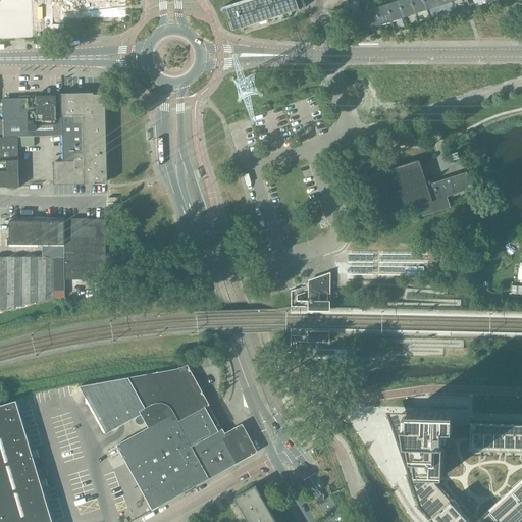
[(0,0),(0,32),(29,32),(28,0),(0,0)]
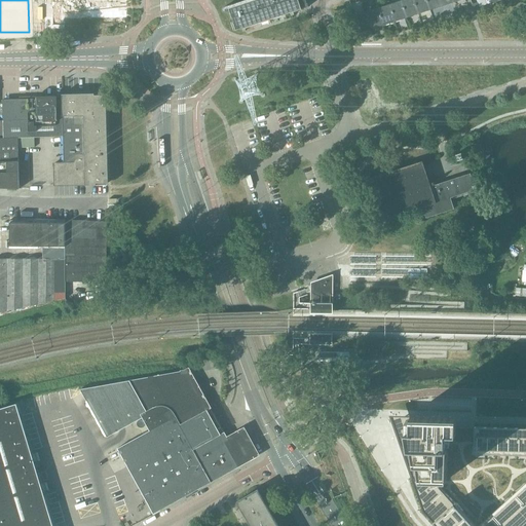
[(46,0),(47,11),(59,11),(59,19),(86,19),(86,23),(121,23),(120,0),(46,0)]
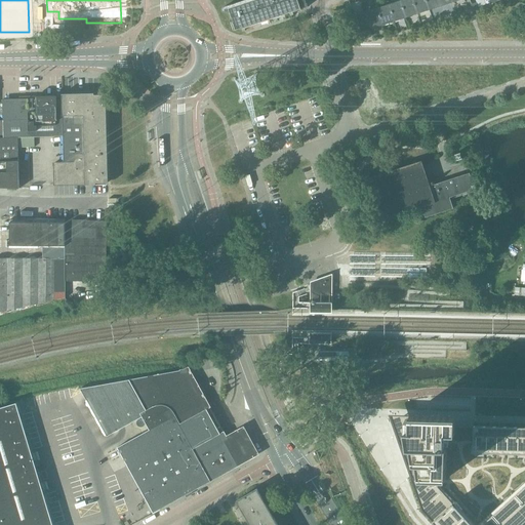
[(261,0),(254,0),(245,3),(252,25),(257,24),(258,27),(261,26),(260,23),(269,19),(261,0)]
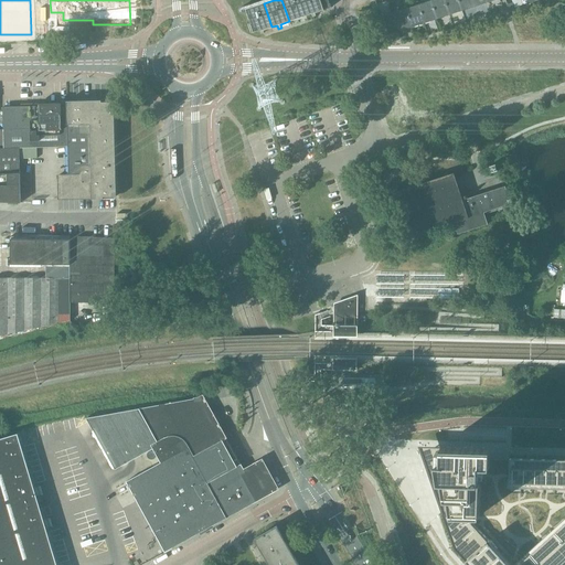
[(300,0),(281,0),(289,21),(295,19),(296,23),(298,22),(297,19),(306,16),(300,0)]
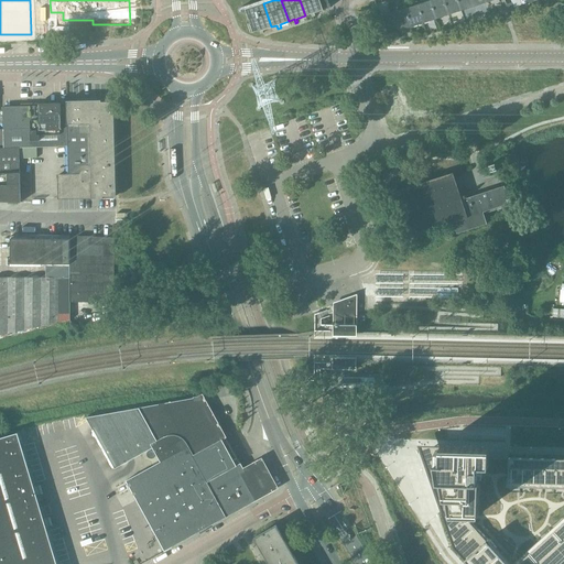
[(300,0),(305,15),(311,13),(312,17),(315,17),(314,13),(324,10),(321,0),(300,0)]
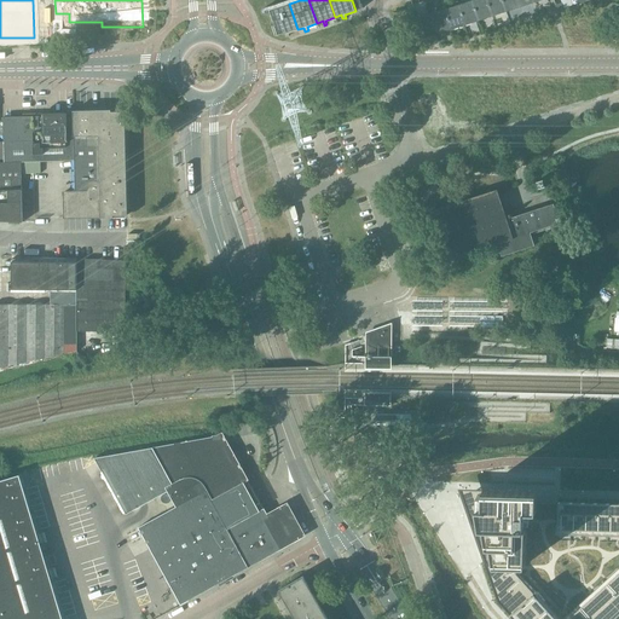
[(352,0),(356,11),(363,9),(359,0),(352,0)]
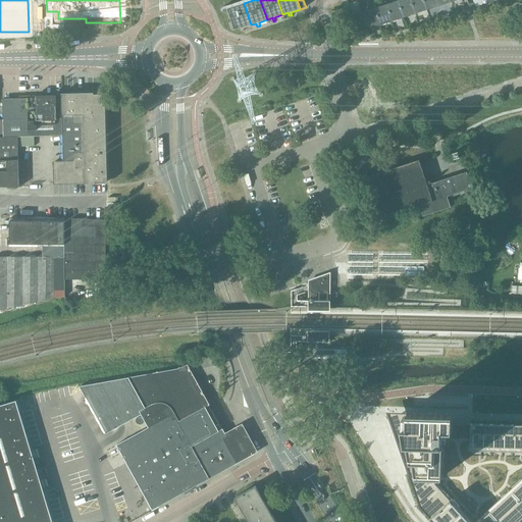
[(410,0),(402,0),(399,1),(404,17),(415,13),(410,0)]
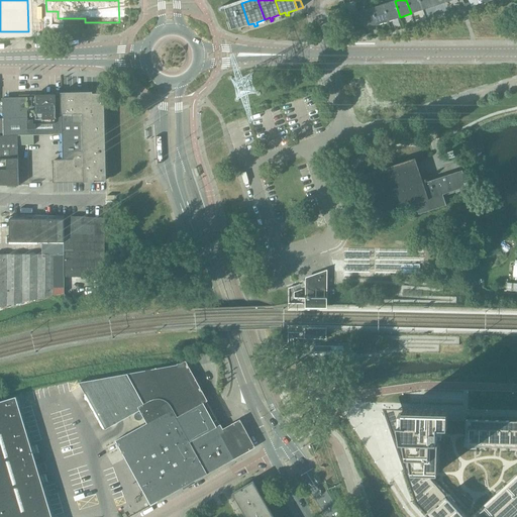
[(419,0),(406,0),(411,13),(423,9),(419,0)]
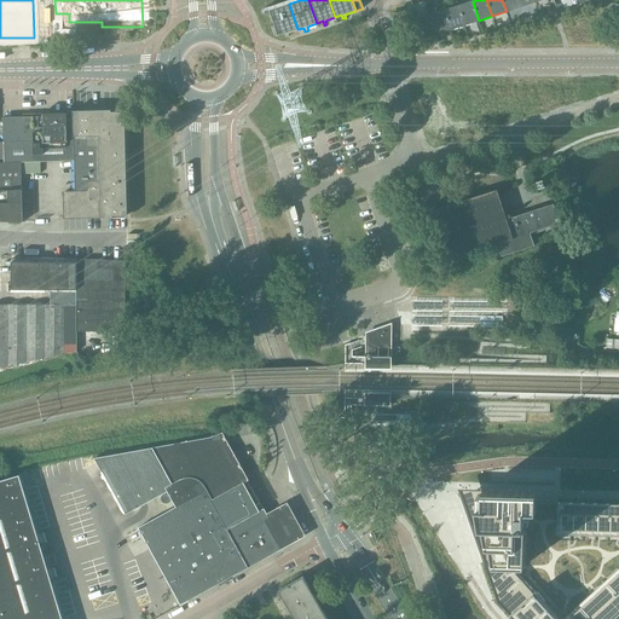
[(518,0),(502,0),(507,11),(520,7),(518,0)]
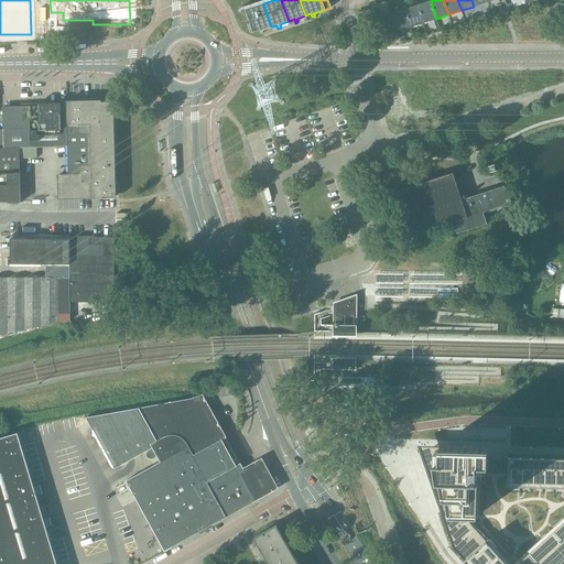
[(431,1),(418,6),(423,23),(436,19),(431,1)]
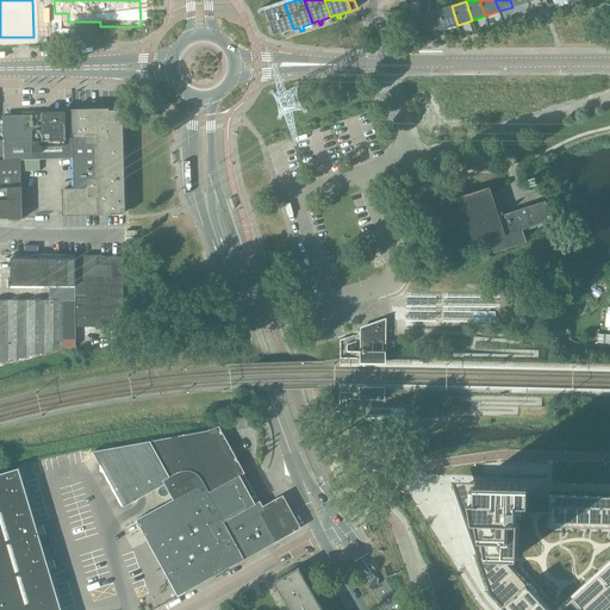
[(293,29),(285,4),(266,10),(269,20),(274,36),(280,33),(281,37),(285,36),(284,32),(293,29)]
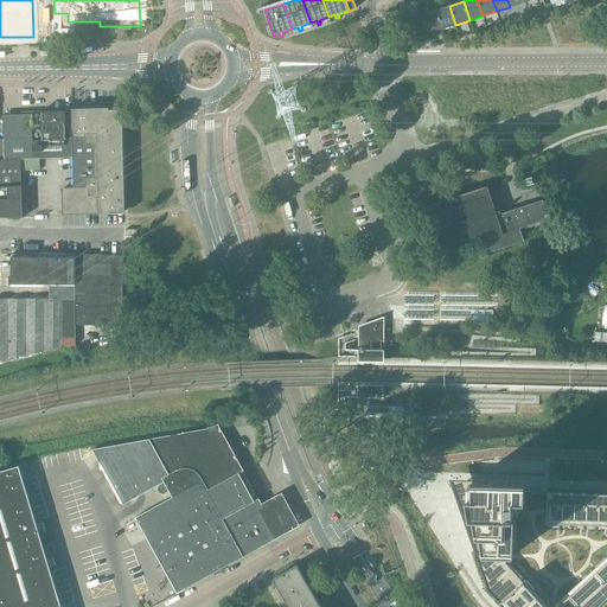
[(449,6),(436,11),(442,29),(455,25),(449,6)]
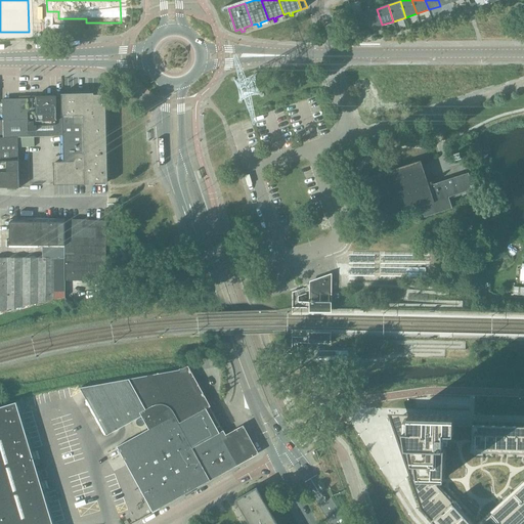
[(377,9),(364,12),(370,29),(382,25),(377,9)]
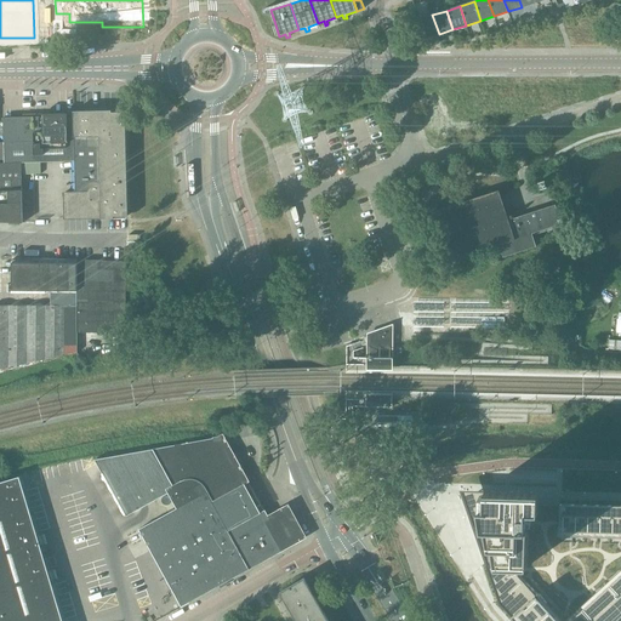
[(439,34),(432,15),(419,20),(425,39),(439,34)]
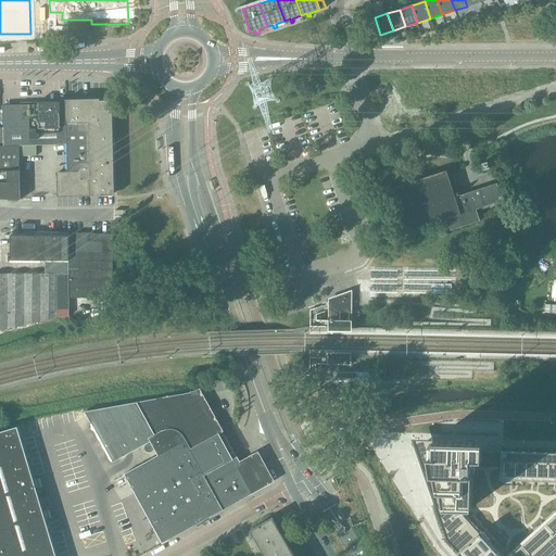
[(65,104),(66,143),(67,174),(57,174),(57,197),(90,196),(114,196),(112,99),(65,100),(65,104)]
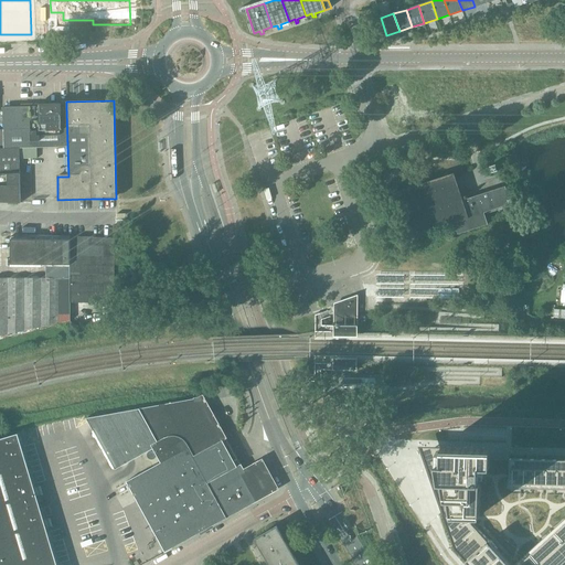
[(3,149),(19,148),(31,148),(30,104),(21,104),(21,107),(3,107),(3,149)]
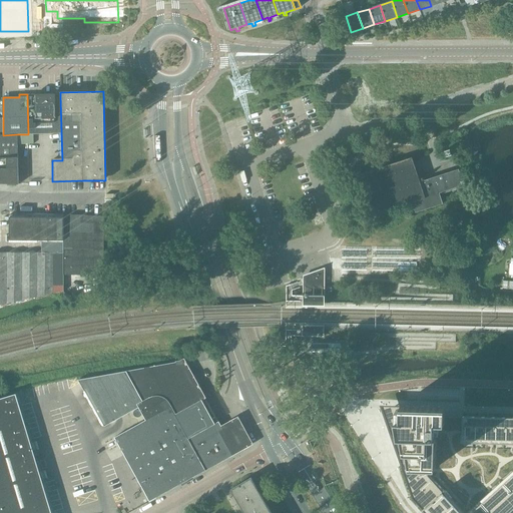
[(35,94),(27,94),(28,134),(33,134),(58,133),(61,132),(60,96),(35,96),(35,94)]
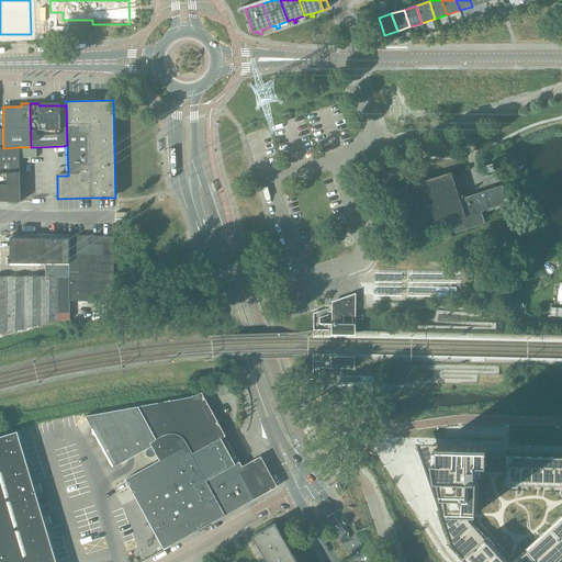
[(19,147),(3,148),(0,147),(0,201),(21,202),(20,158),(19,147)]
